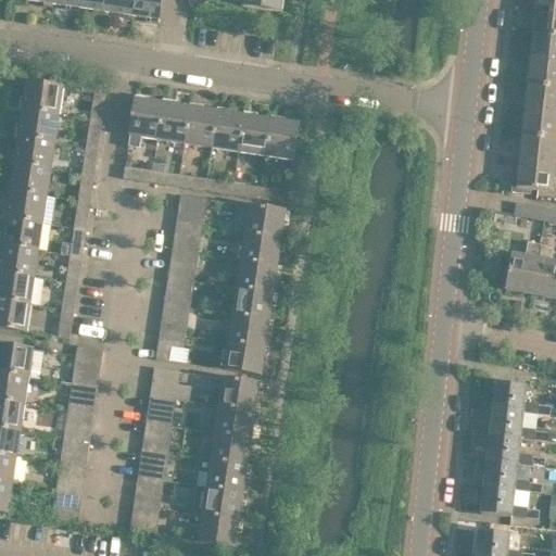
[(77,0),(77,7),(103,11),(104,0),(77,0)]
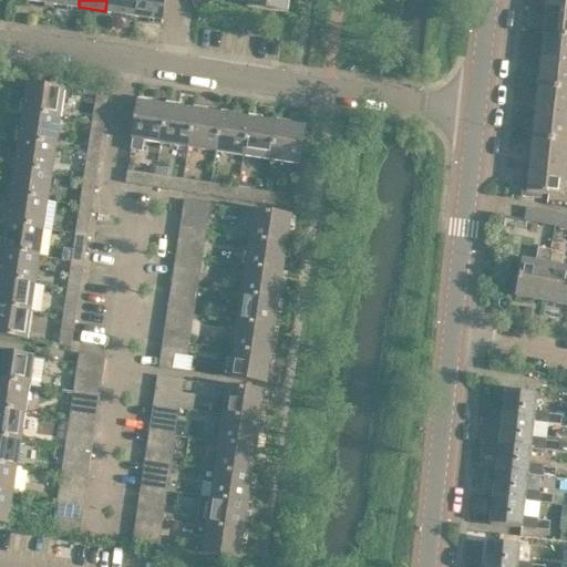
[(106,0),(105,11),(132,14),(134,0),(106,0)]
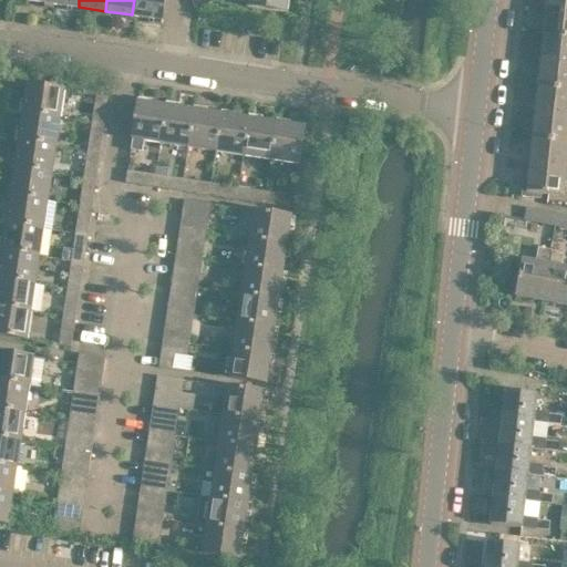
[(134,0),(132,14),(160,19),(162,0),(134,0)]
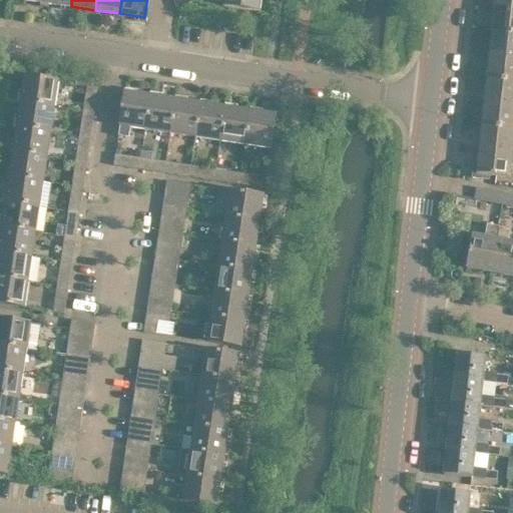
[(221,0),(221,4),(255,9),(257,0),(221,0)]
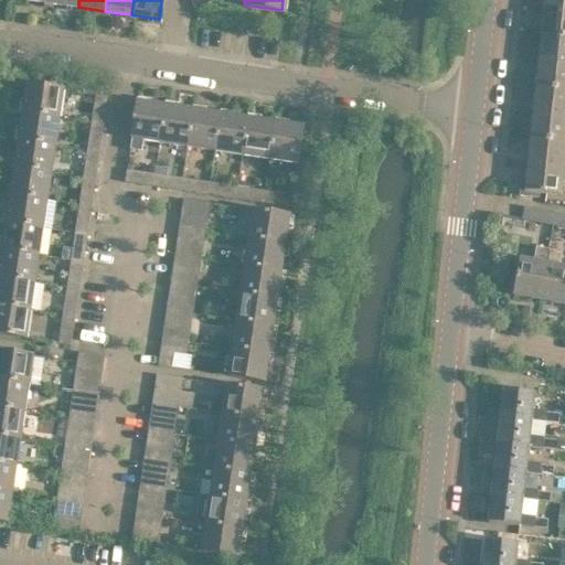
[(564,0),(545,0),(545,9),(564,10),(564,0)]
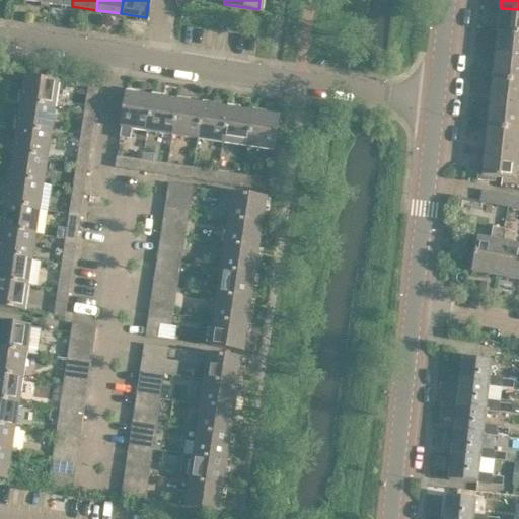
[(518,9),(501,8),(498,31),(518,33),(518,9)]
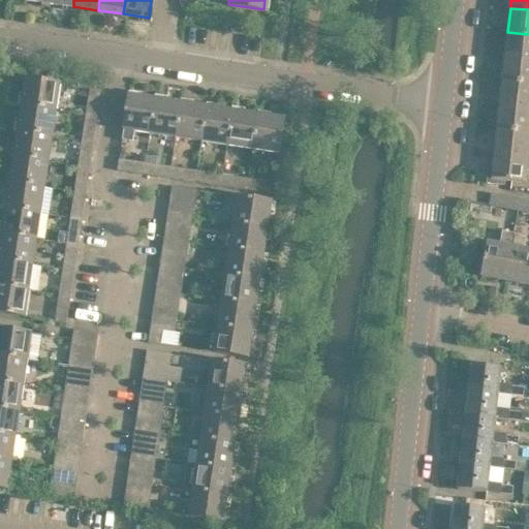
[(528,34),(507,32),(504,56),(528,59),(528,34)]
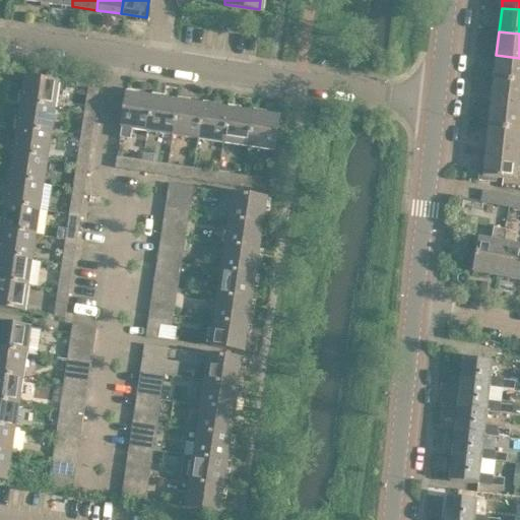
[(519,58),(496,55),(494,79),(519,81),(519,58)]
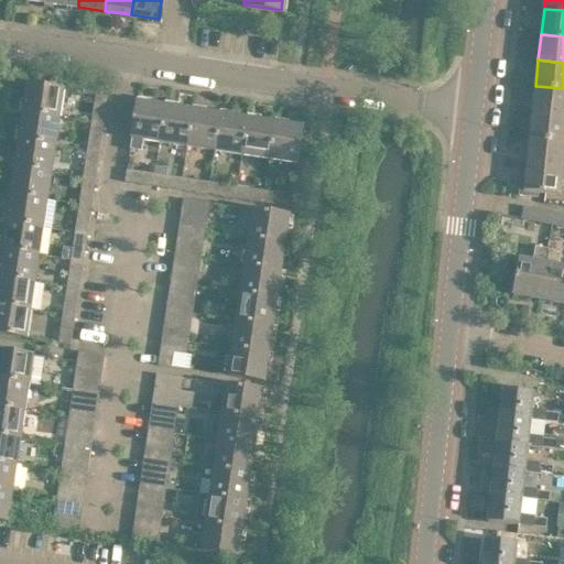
[(63,88),(24,83),(20,110),(58,117),(63,88)]
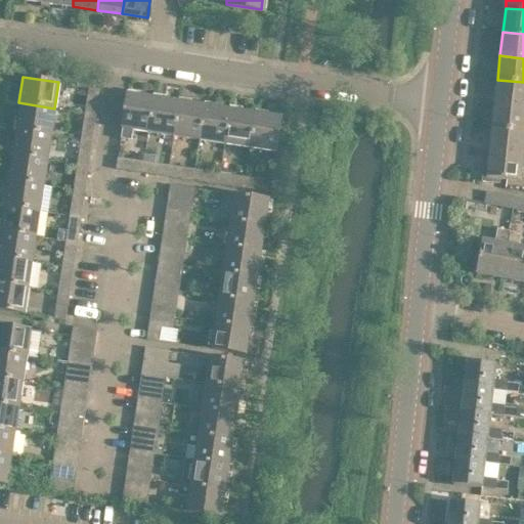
[(523,82),(497,80),(494,103),(523,106),(523,82)]
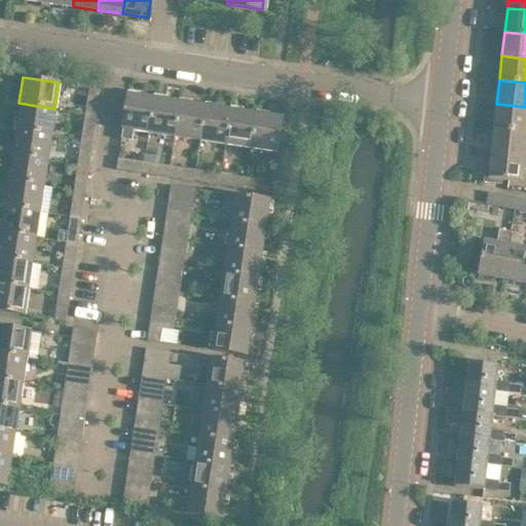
[(87,86),(83,113),(95,115),(99,88),(87,86)]
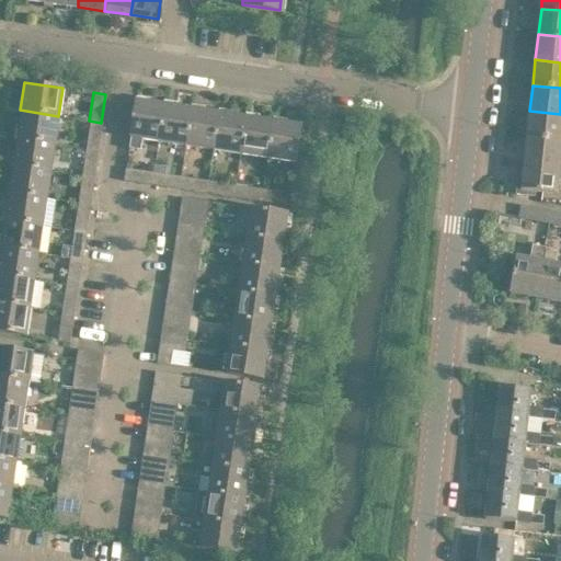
[(128,136),(157,140),(162,103),(135,99),(128,136)]
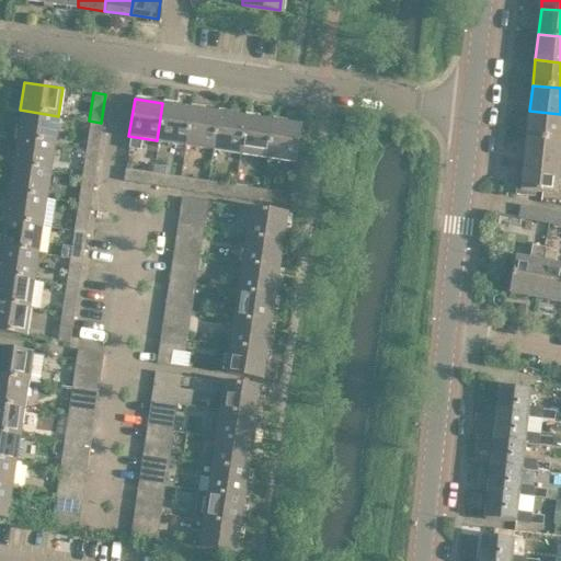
[(157,140),(184,145),(190,107),(162,103),(157,140)]
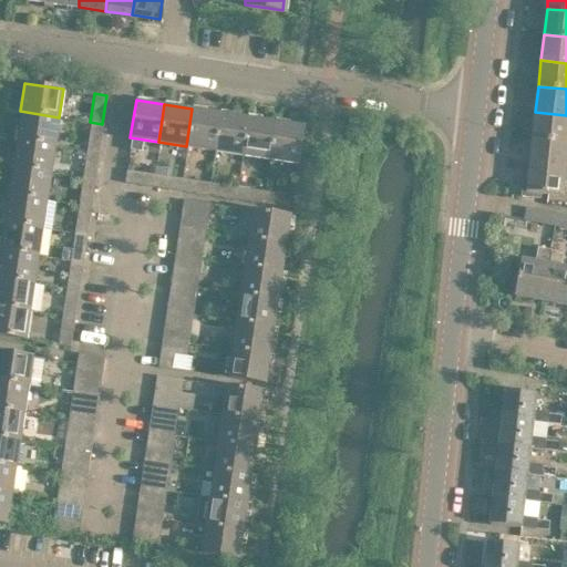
[(186,146),(214,151),(219,113),(192,109),(186,146)]
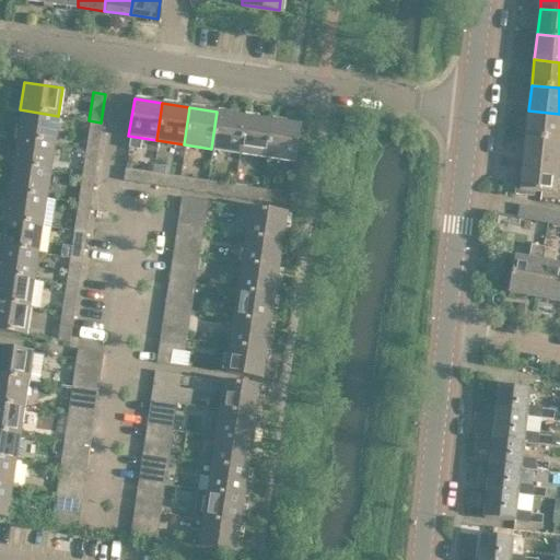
[(20,109),(16,137),(55,142),(58,116),(20,109)]
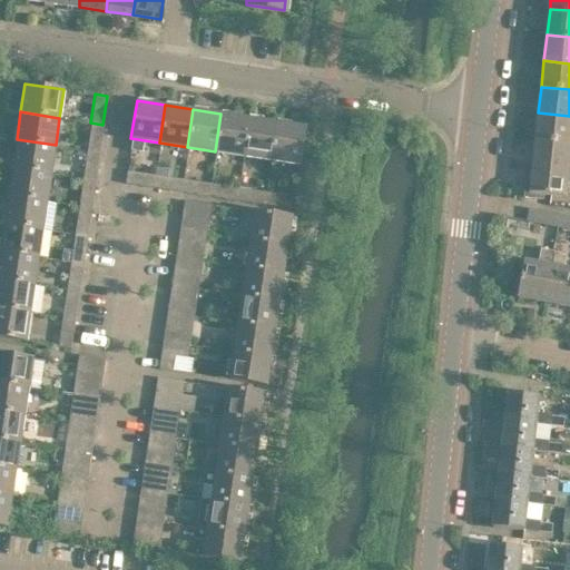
[(569,116),(538,112),(534,139),(569,143),(569,116)]
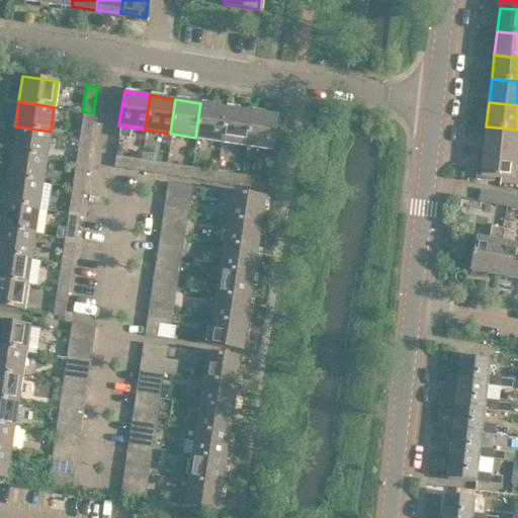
[(195,138),(221,142),(226,107),(200,103),(195,138)]
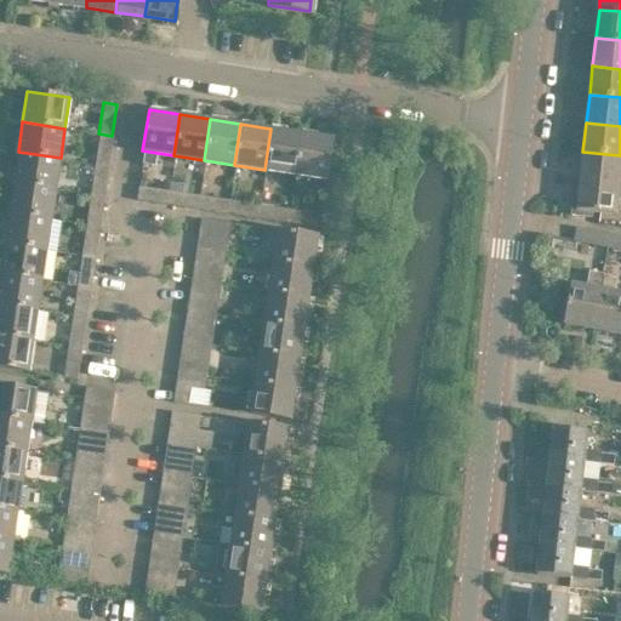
[(265,170),(295,175),(301,132),(271,129),(265,170)]
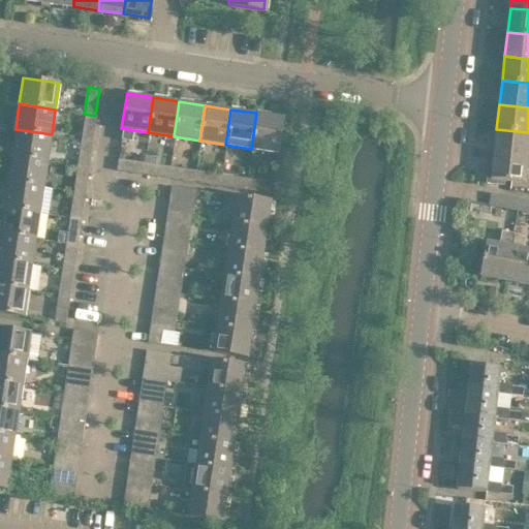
[(251,149),(277,152),(282,117),(256,113),(251,149)]
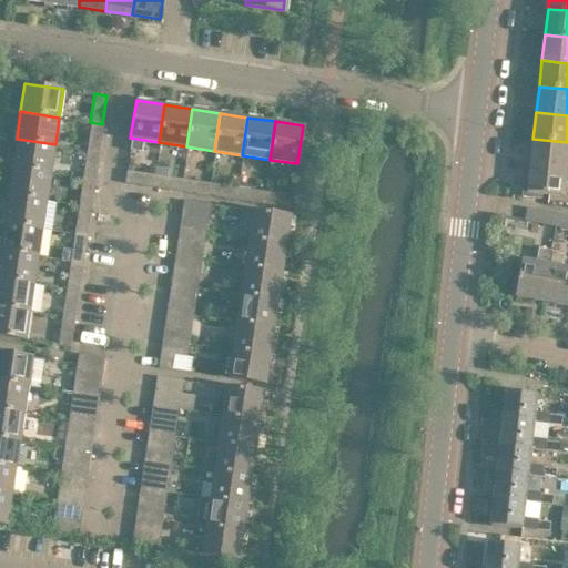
[(90,122),(85,150),(99,151),(102,124),(90,122)]
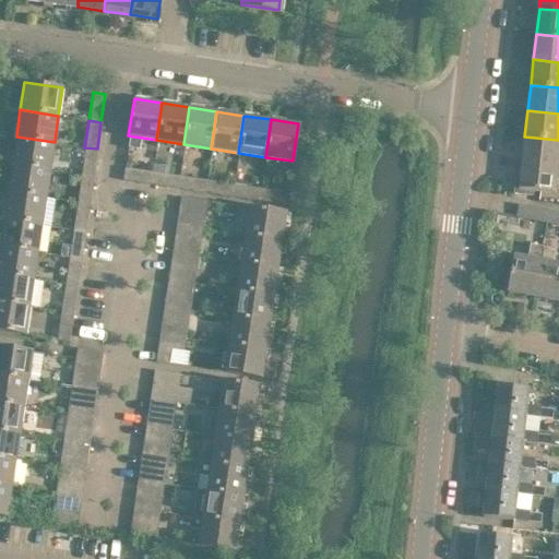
[(16,137),(12,164),(50,169),(55,142),(16,137)]
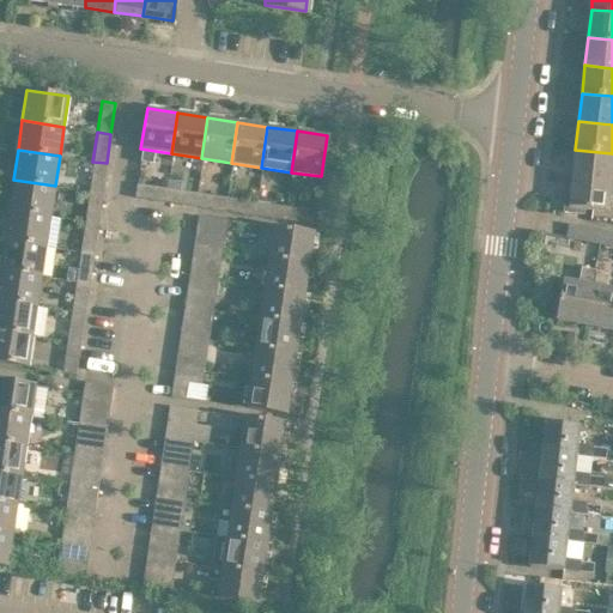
[(612,153),(575,150),(572,177),(612,182),(612,168),(612,153)]
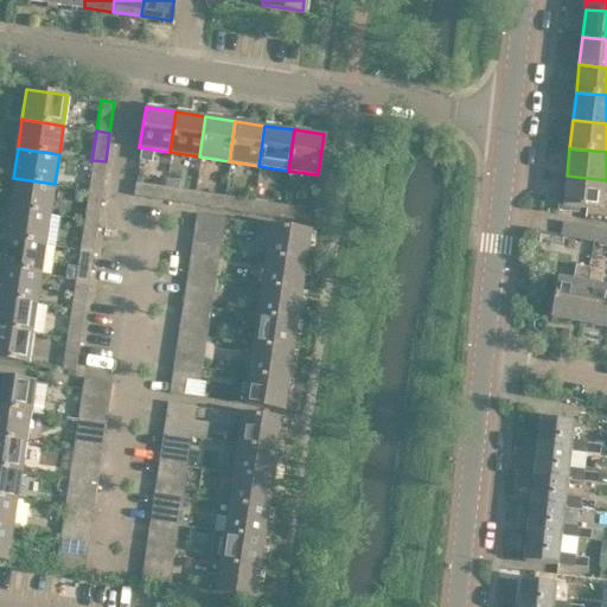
[(91,160),(88,189),(101,191),(106,161),(91,160)]
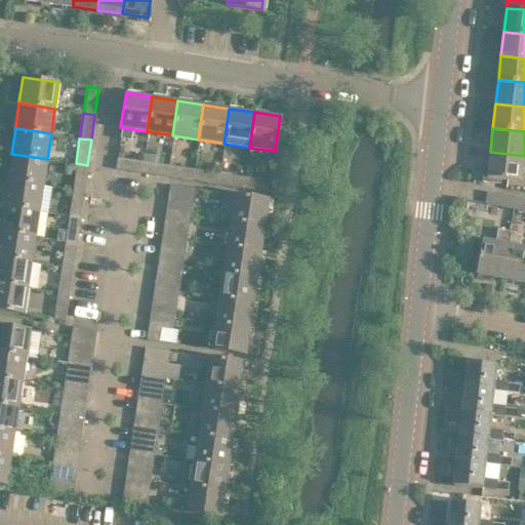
[(521,180),(522,169),(524,168),(524,156),(490,152),(488,163),(484,162),(482,180),(499,183),(499,178),(521,180)]
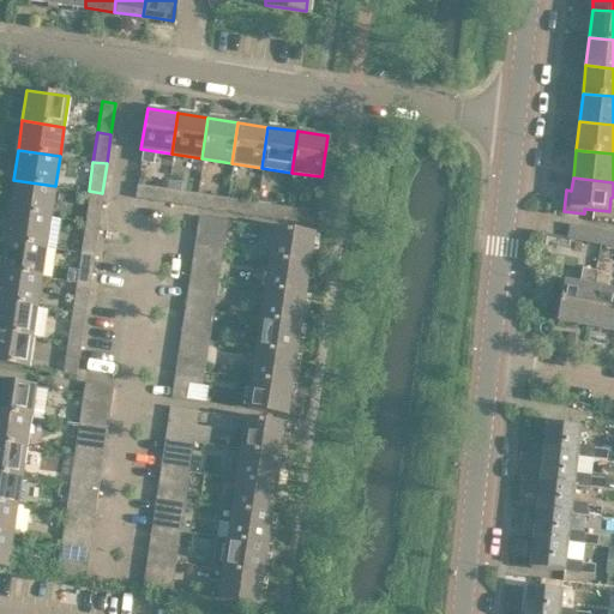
[(13,180),(8,210),(50,216),(55,186),(13,180)]
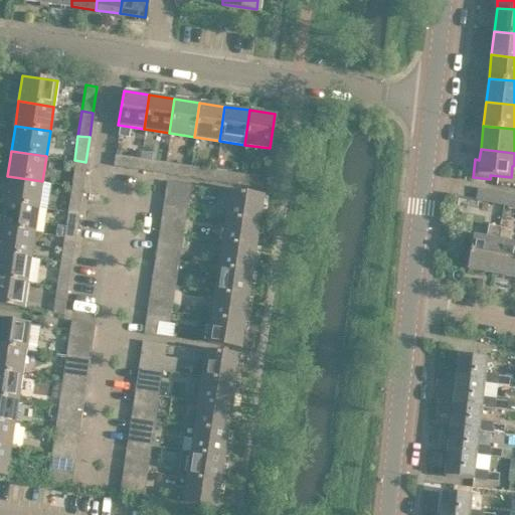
[(138,169),(140,157),(114,153),(113,165),(138,169)]
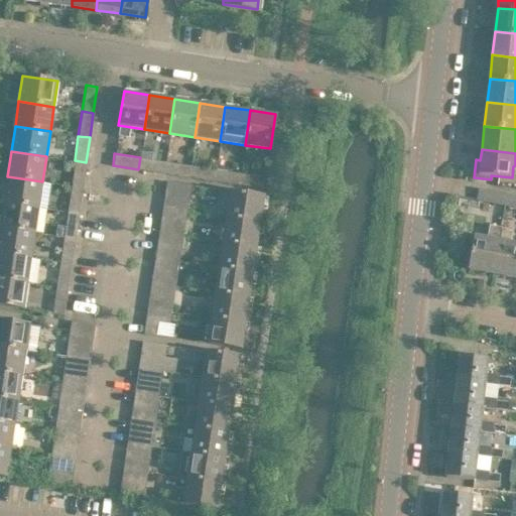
[(138,169),(163,173),(165,161),(140,157),(138,169)]
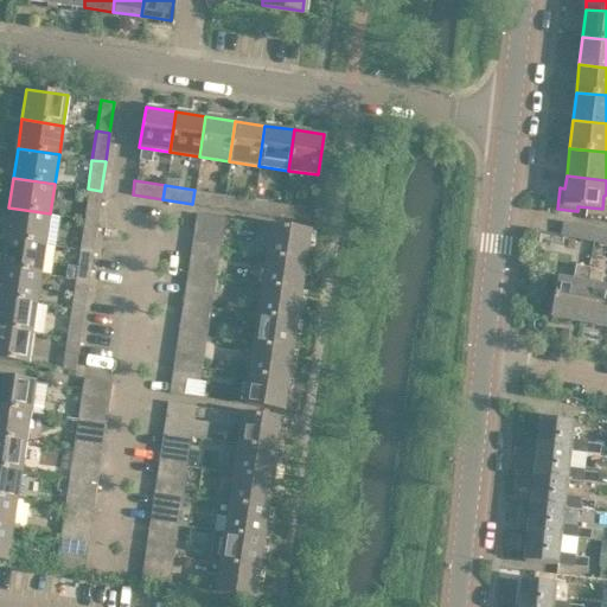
[(88,189),(83,218),(96,221),(101,191),(88,189)]
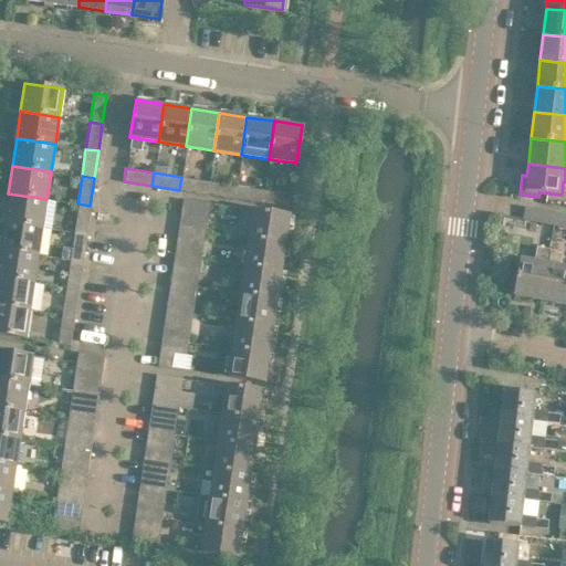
[(179,190),(192,191),(207,194),(209,181),(181,177),(179,190)]
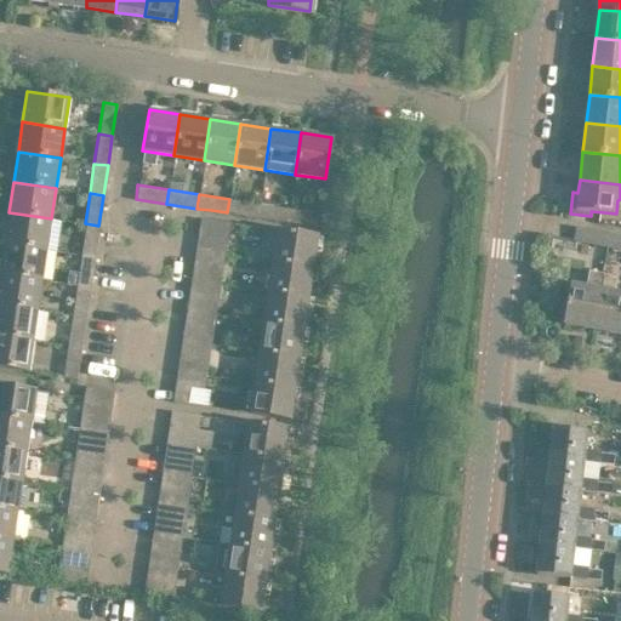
[(227,212),(257,217),(258,204),(229,199),(227,212)]
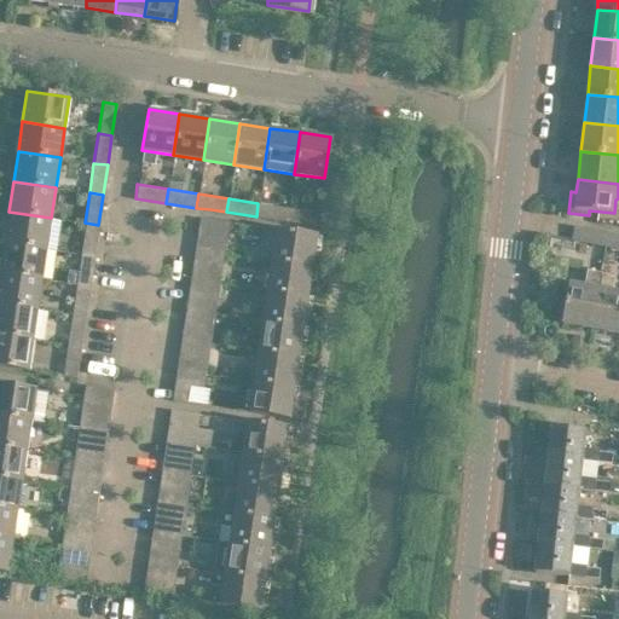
[(256,217),(271,219),(287,221),(288,207),(258,203),(256,217)]
